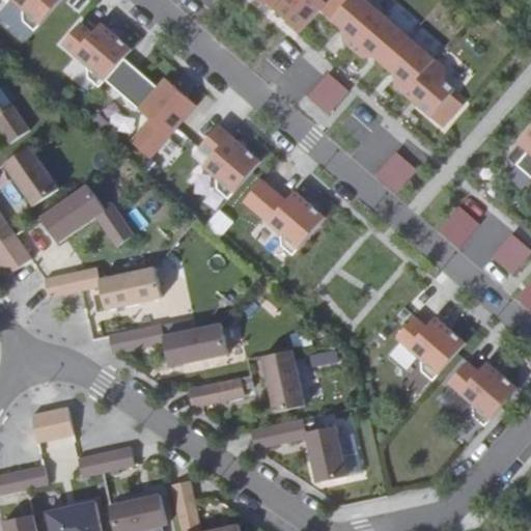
[(12,0),(23,9),(24,21),(35,31),(62,0),(12,0)]
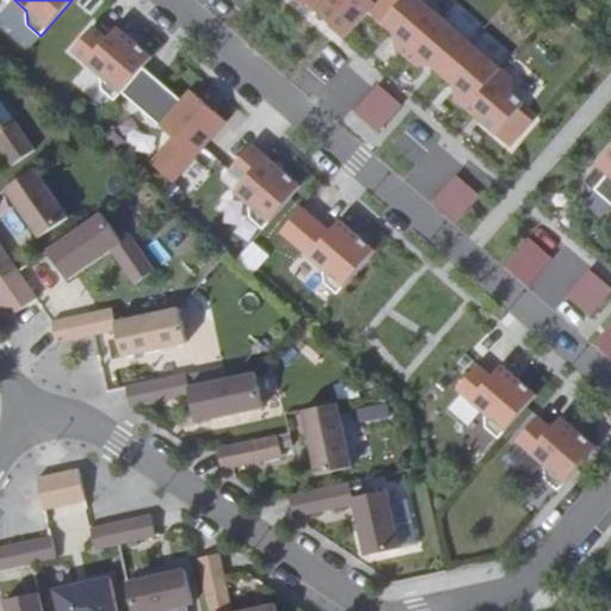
[(303,0),(346,37),(369,12),(376,4),(371,0),(303,0)]
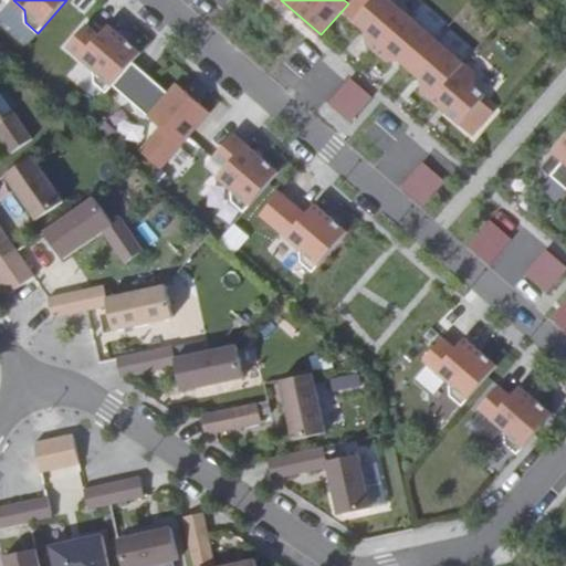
[(350,0),(348,3),(342,11),(367,32),(367,45),(387,62),(399,61),(421,80),(422,93),(473,136),(494,112),(481,102),(486,95),(475,86),(474,73),(390,0),(350,0)]
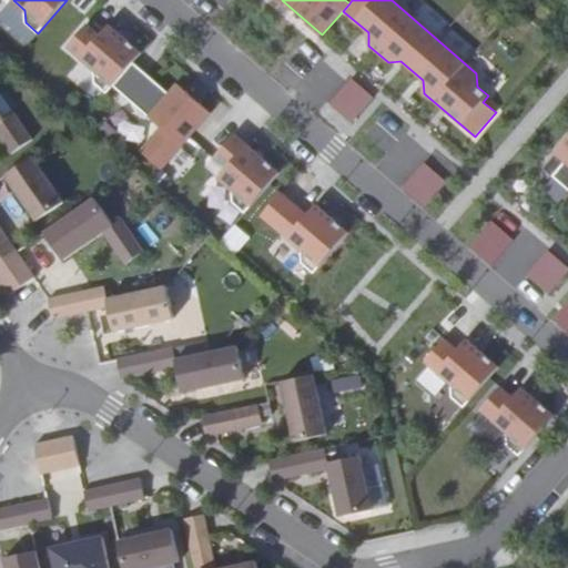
[(88,23),(68,47),(94,70),(95,83),(108,93),(114,85),(134,62),(142,52),(110,24),(101,34),(88,23)]
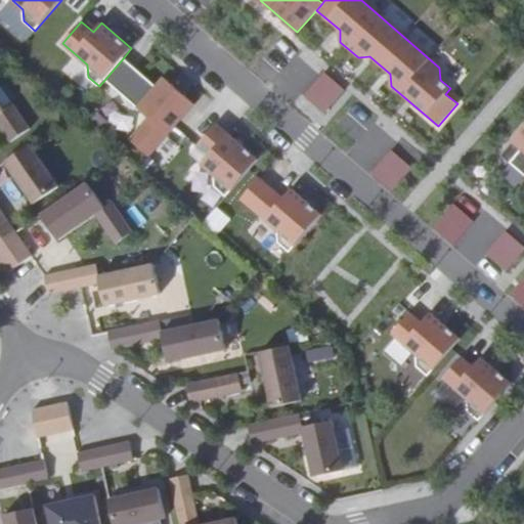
[(105,79),(137,107),(156,86),(124,57),(105,79)]
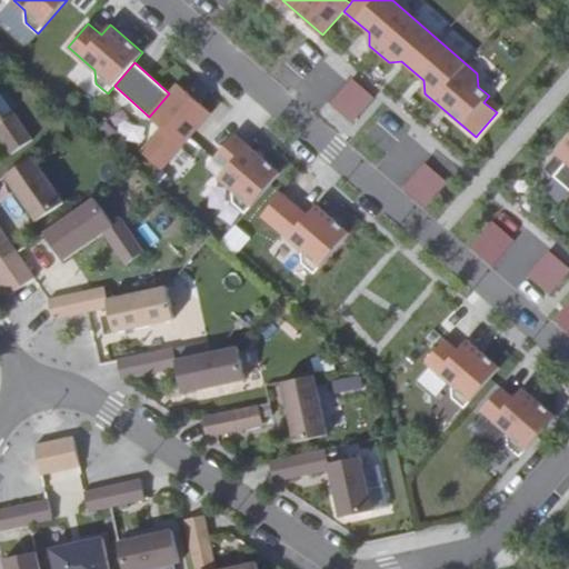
[(328,107),(353,126),(375,97),(349,79),(328,107)]
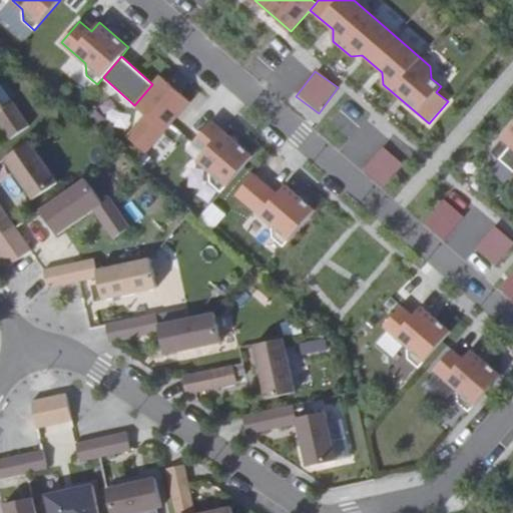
[(152,84),(134,105),(146,115),(127,136),(146,152),(191,101),(160,75),(152,84)]
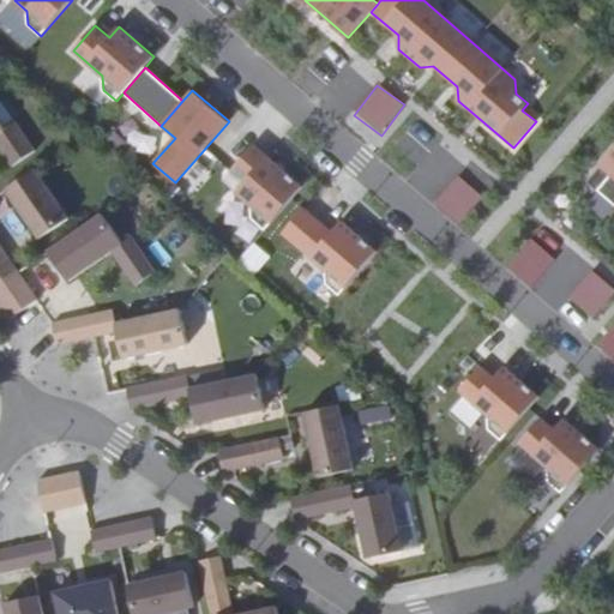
[(0,121),(0,149),(12,167),(35,151),(14,122),(5,128),(0,121)]
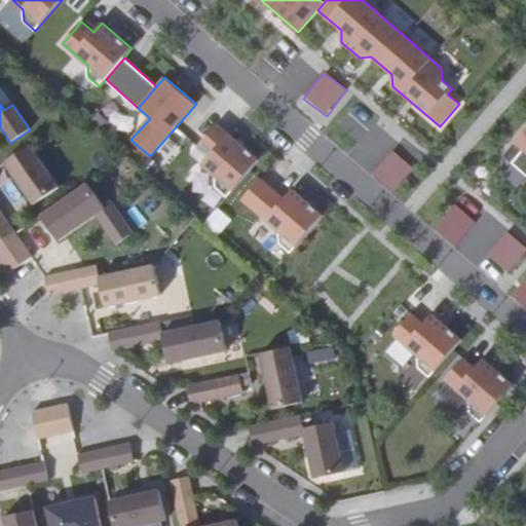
[(218,123),(199,145),(211,155),(202,164),(215,176),(216,188),(227,197),(260,159),(218,123)]
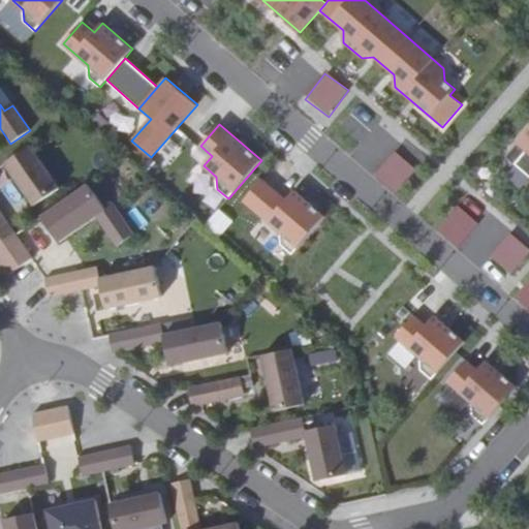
[(525,152),(514,164),(528,177),(528,130),(517,145),(525,152)]
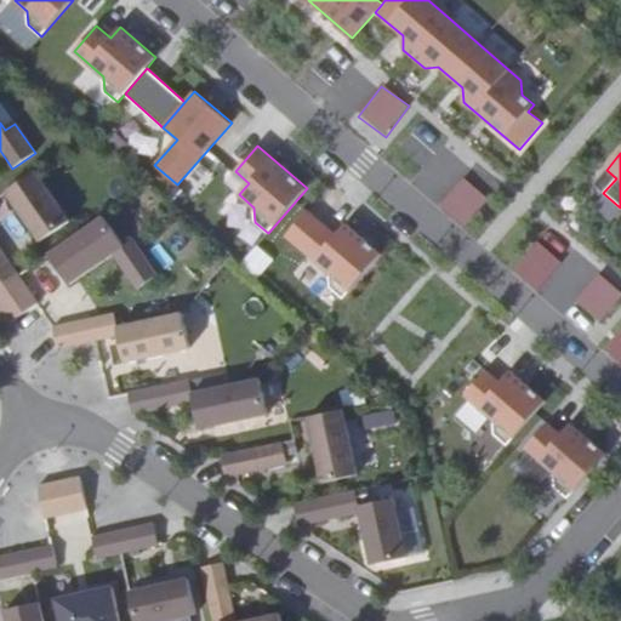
[(35,171),(5,193),(40,243),(70,222),(35,171)]
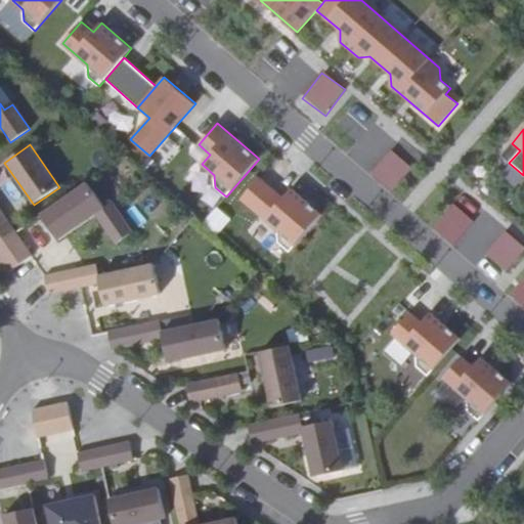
[(390,191),(411,168),(391,148),(368,173),(390,191)]
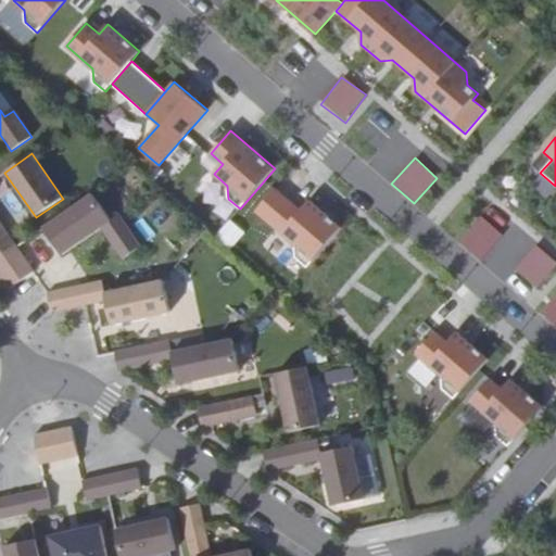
[(92,194),(45,228),(62,254),(101,228),(123,260),(141,247),(118,215),(111,220),(92,194)]
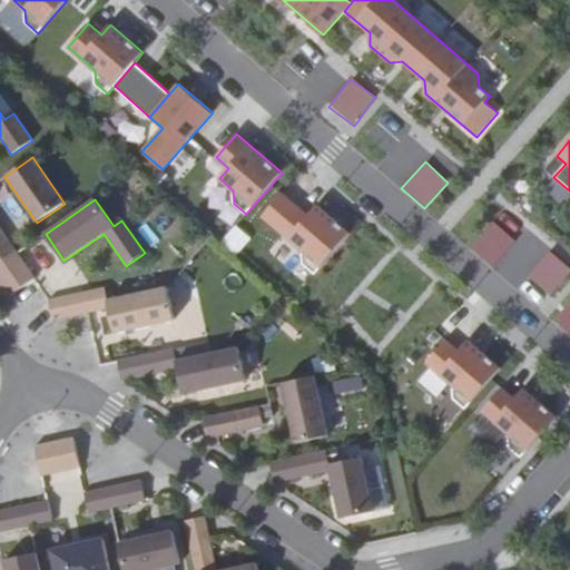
[(296,205),(276,228),(302,251),(304,264),(315,274),(351,234),(318,205),(310,216),(296,205)]
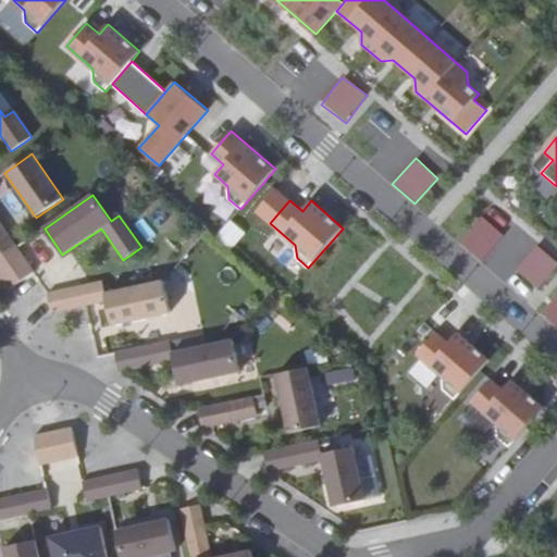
[(481,215),(457,240),(479,260),(503,236),(481,215)]
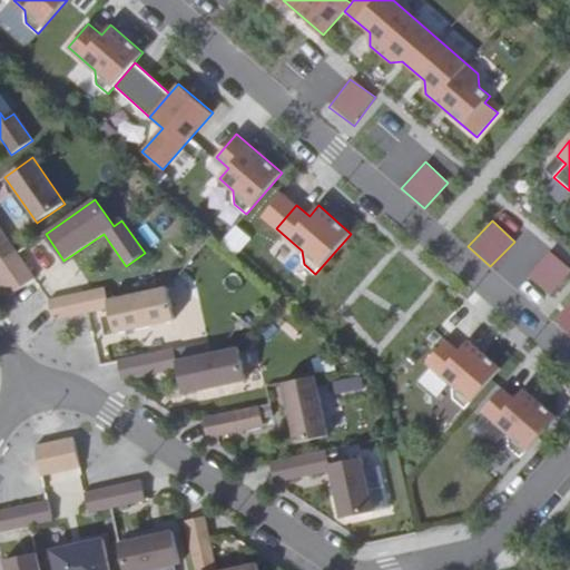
[(236,255),(251,236),(233,223),(218,242),(236,255)]
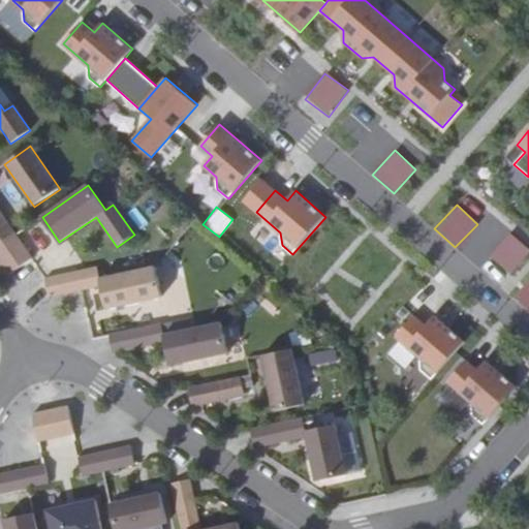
[(528,249),(508,231),(489,255),(511,274),(528,252),(528,249)]
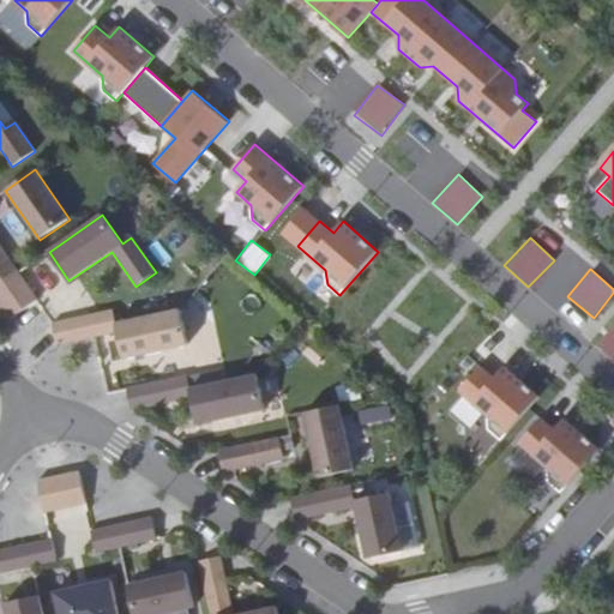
[(113,311),(53,324),(56,345),(94,337),(101,372),(190,353),(180,309),(115,324),(113,311)]
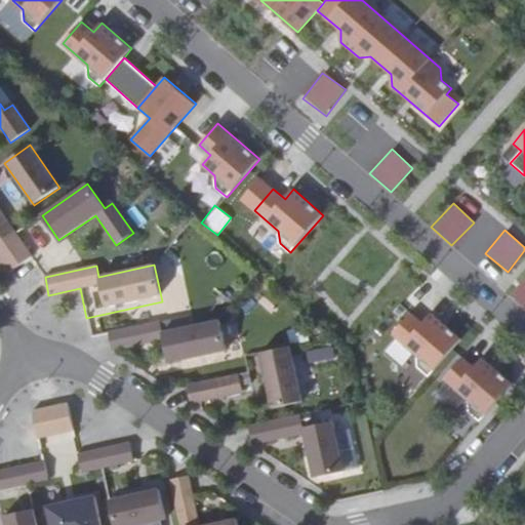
[(411,313),(393,334),(416,356),(417,367),(429,377),(461,339),(432,314),(422,323),(411,313)]
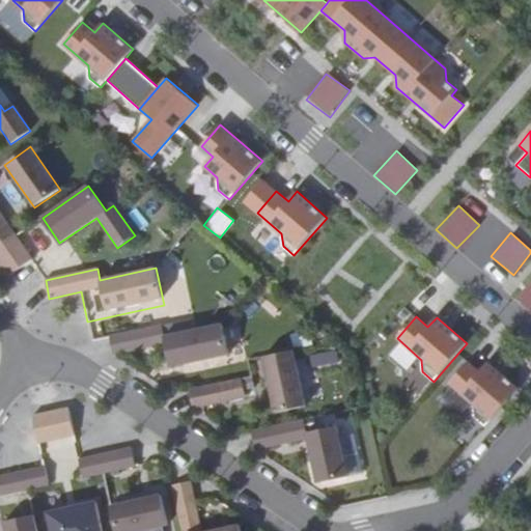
[(222,324),(164,336),(165,343),(171,367),(228,354),(222,324)]
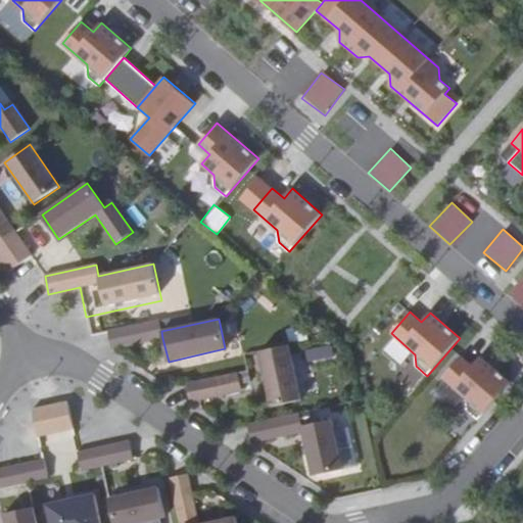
[(159,320),(107,331),(111,349),(162,338),(161,331),(159,320)]
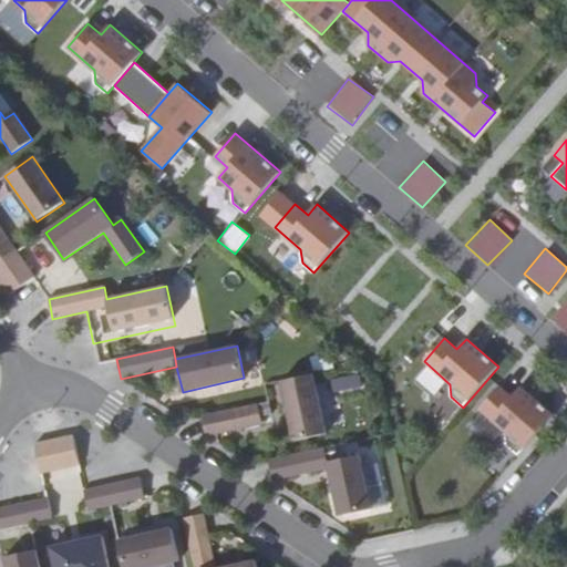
[(311,374),(279,382),(292,441),(325,434),(311,374)]
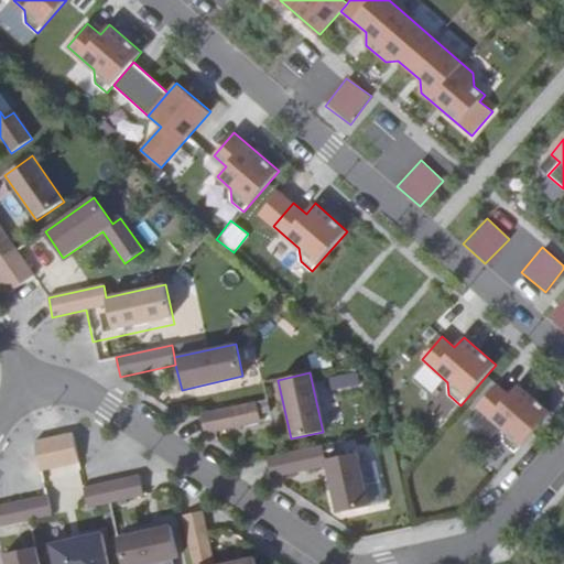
[(497,384),(477,408),(502,430),(503,443),(516,453),(551,413),(519,384),(509,396),(497,384)]
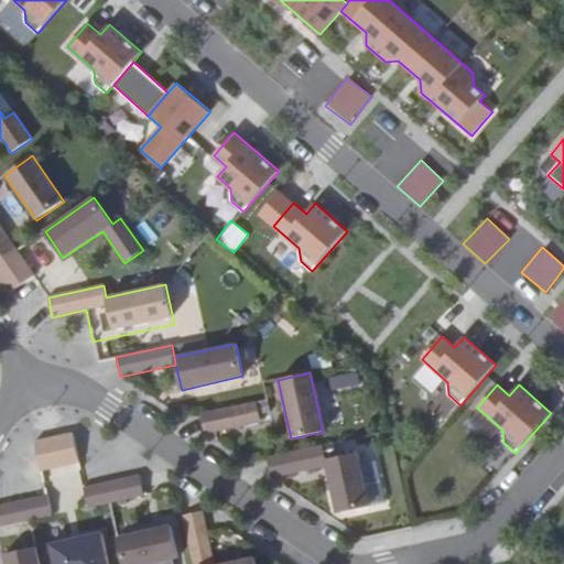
[(267,400),(201,414),(205,434),(271,420),(267,400)]
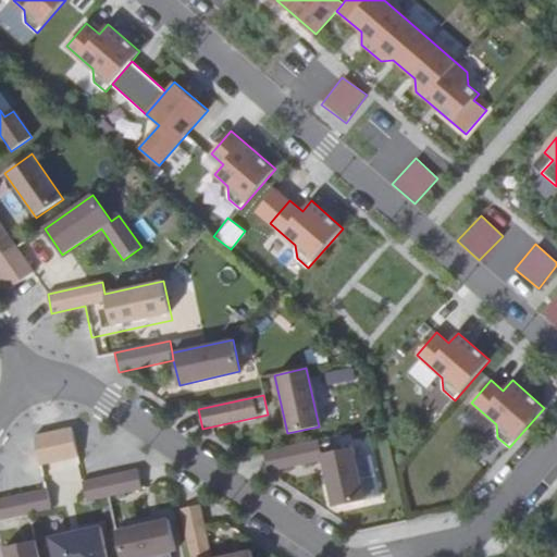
[(72,428),(35,436),(40,466),(78,457),(72,428)]
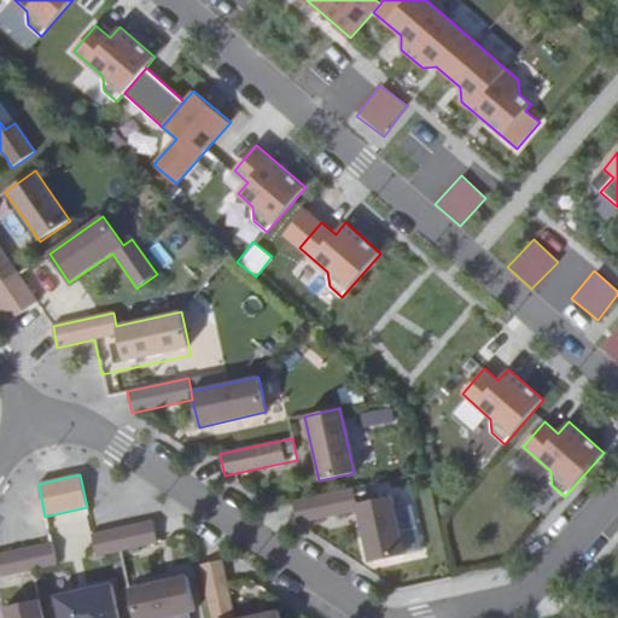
[(356,503),(353,489),(292,502),(297,524),(357,511),(356,503)]
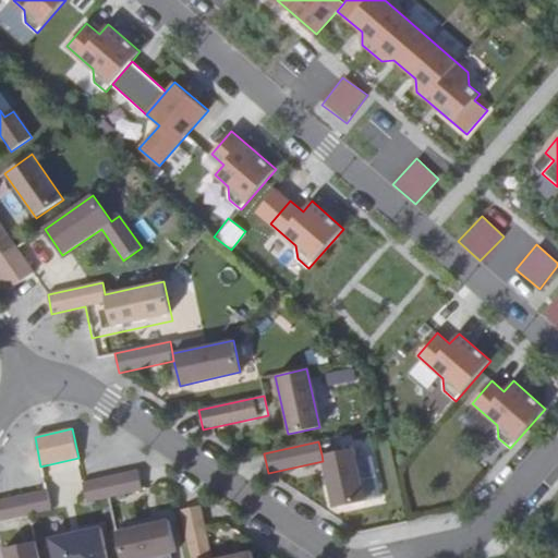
[(353,448),(322,455),(323,461),(332,509),(365,501),(353,448)]
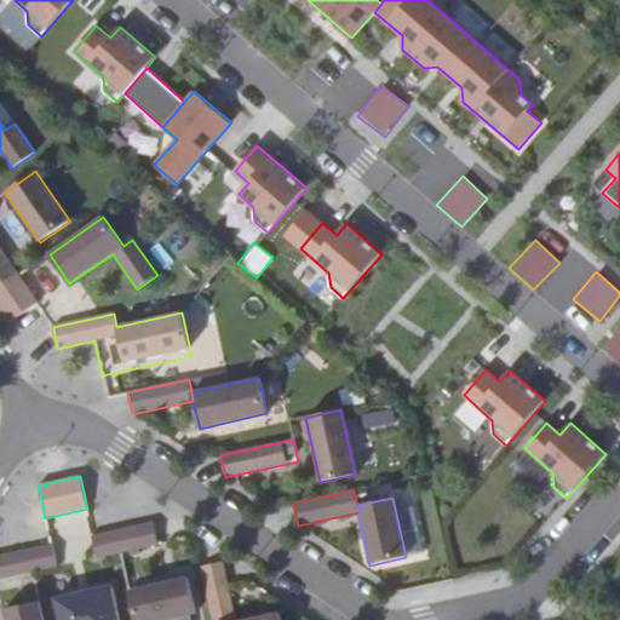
[(153,523),(92,537),(97,557),(158,544),(153,523)]
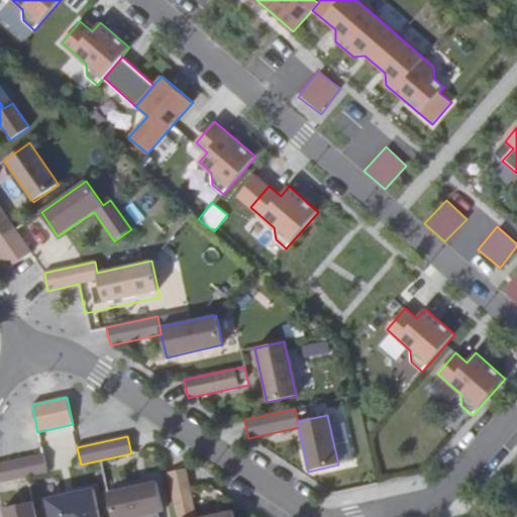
[(43,454),(0,463),(0,483),(47,473),(43,454)]
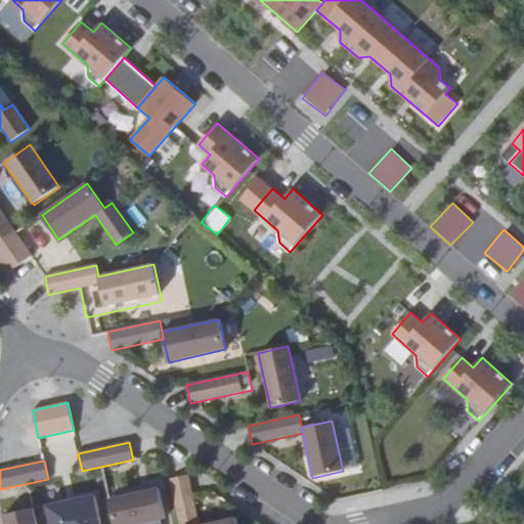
[(199,523),(188,475),(170,479),(179,523),(236,523),(236,519),(211,523),(199,523)]
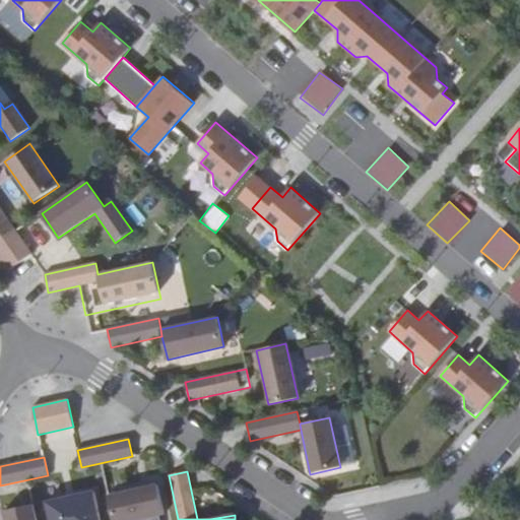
[(157,484),(109,495),(113,519),(134,519),(165,514),(157,484)]
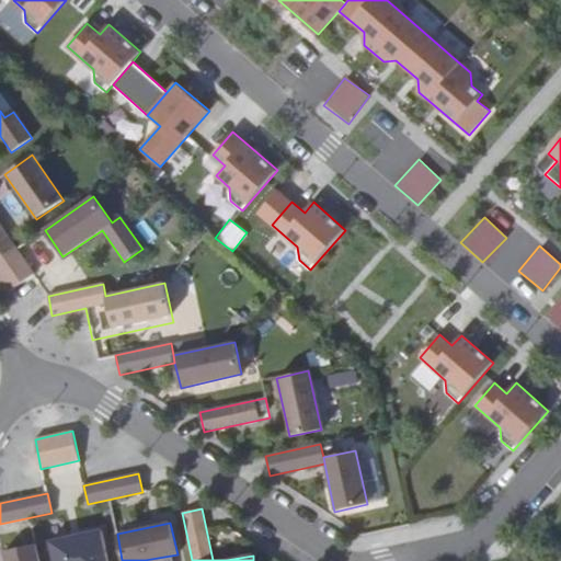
[(107,560),(101,530),(49,541),(54,560),(107,560)]
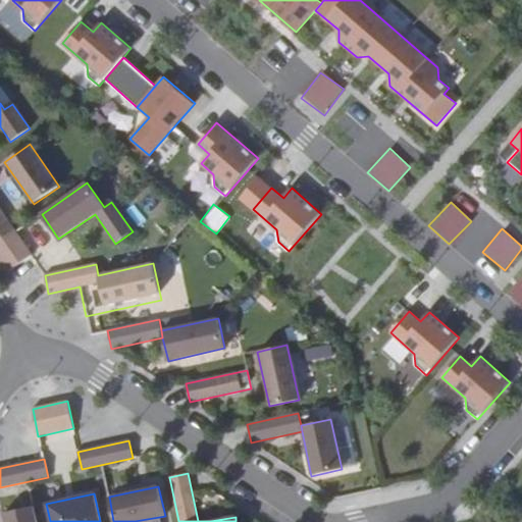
[(37,521),(34,507),(4,513),(5,521),(37,521)]
